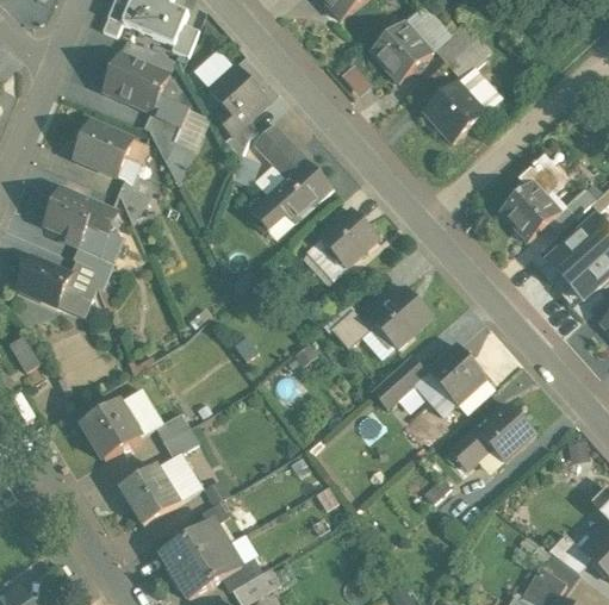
[(122,23),(132,0),(115,0),(101,32),(116,38),(122,23)]
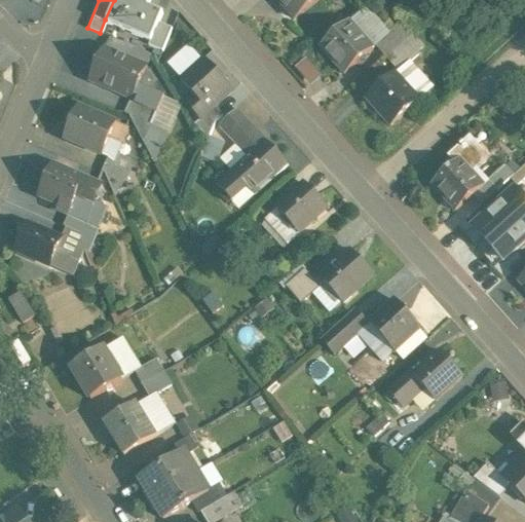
[(114,0),(105,20),(149,38),(157,21),(161,11),(146,4),(148,0),(114,0)]
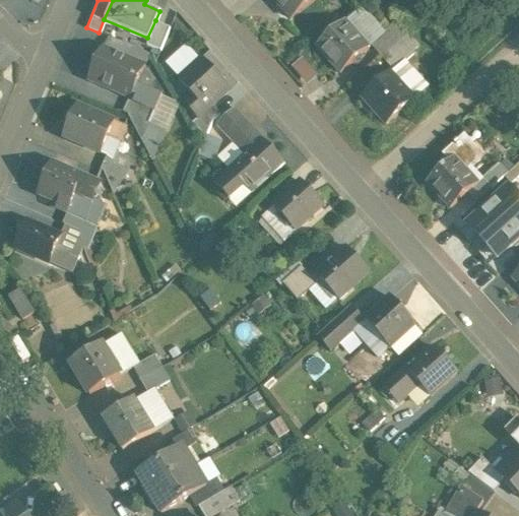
[(276,0),(290,16),(308,0),(276,0)]
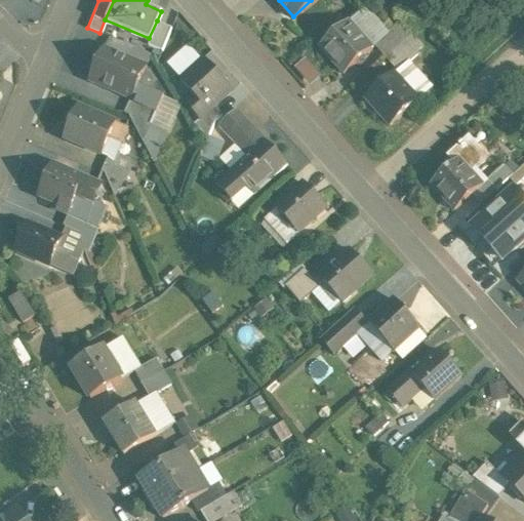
[(170,27),(157,21),(149,38),(147,43),(161,49),(170,27)]
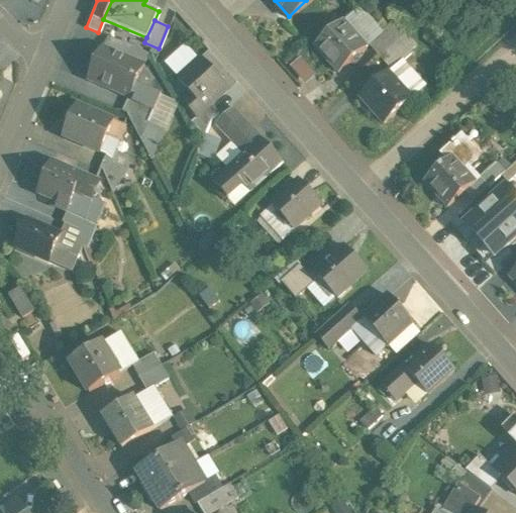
[(363,45),(341,22),(316,44),(338,69),(363,45)]
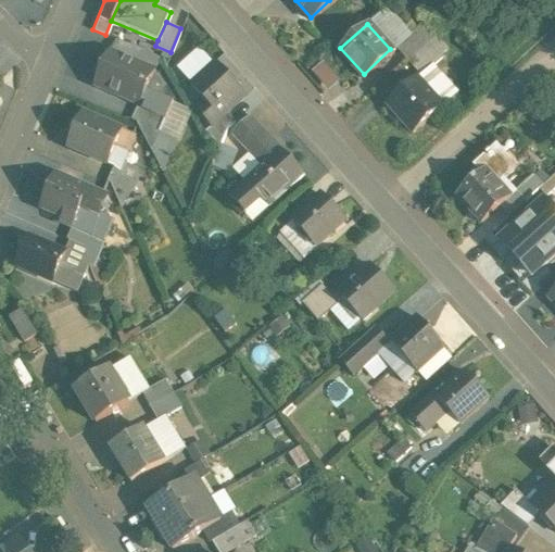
[(152,69),(109,50),(93,84),(137,102),(138,103),(144,89),(152,69)]
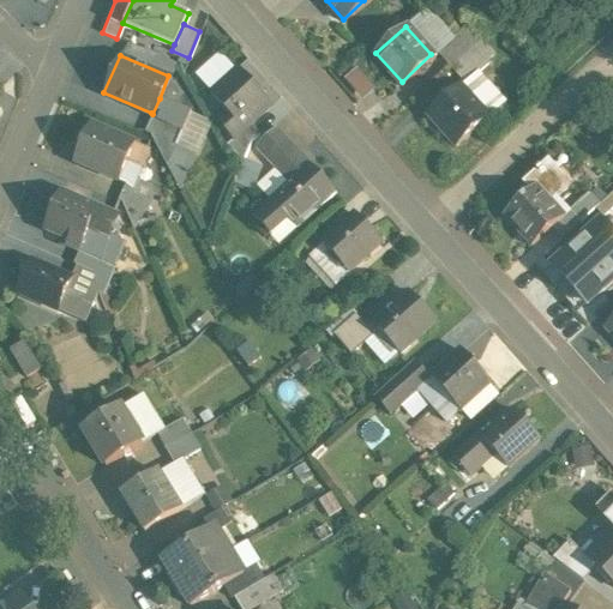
[(346,73),(362,94),(376,84),(359,62),(346,73)]
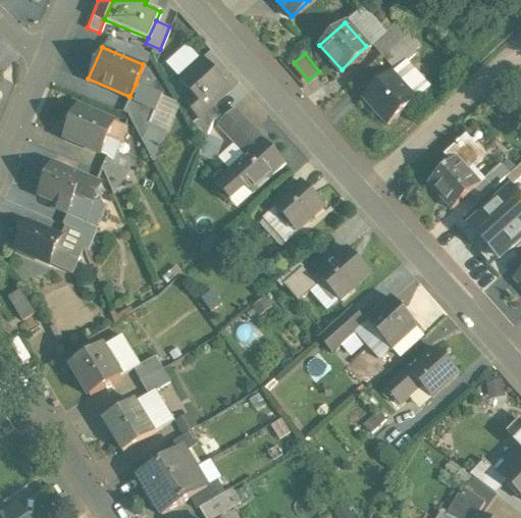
[(229,88),(201,56),(177,76),(193,94),(185,102),(198,116),(212,104),(229,88)]
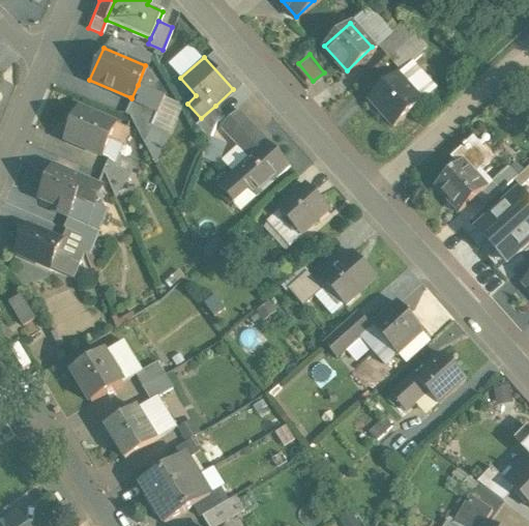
[(397,75),(371,98),(393,123),(419,99),(397,75)]
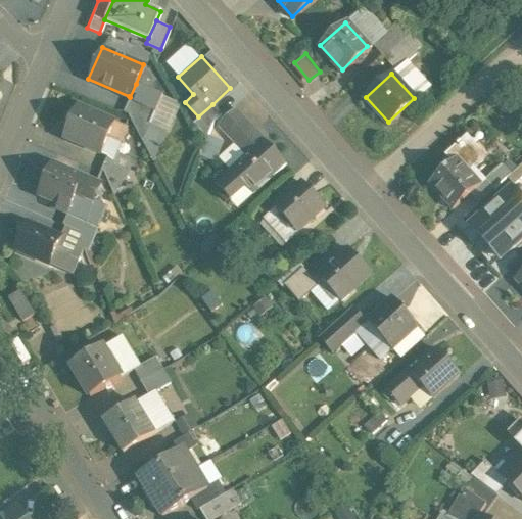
[(161,95),(136,84),(130,97),(129,96),(123,110),(127,112),(129,113),(142,141),(161,95)]
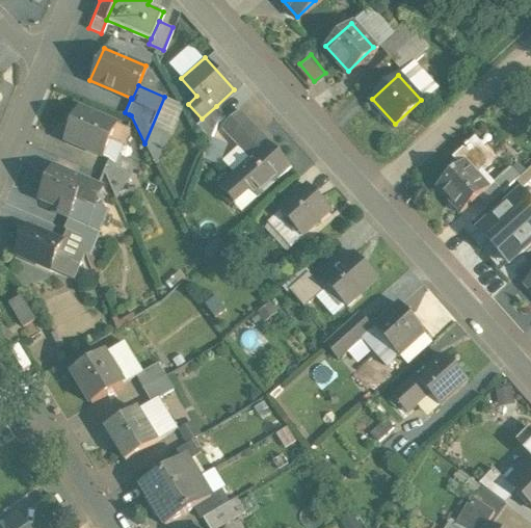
[(115,123),(78,106),(63,139),(102,155),(110,136),(115,124),(115,123)]
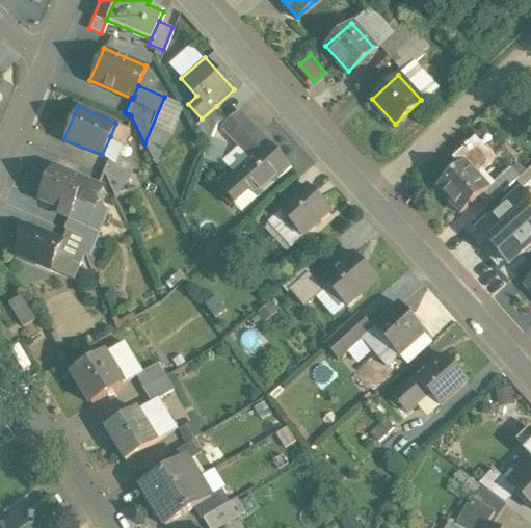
[(216,106),(202,119),(195,124),(209,138),(216,122),(223,115),(216,106)]
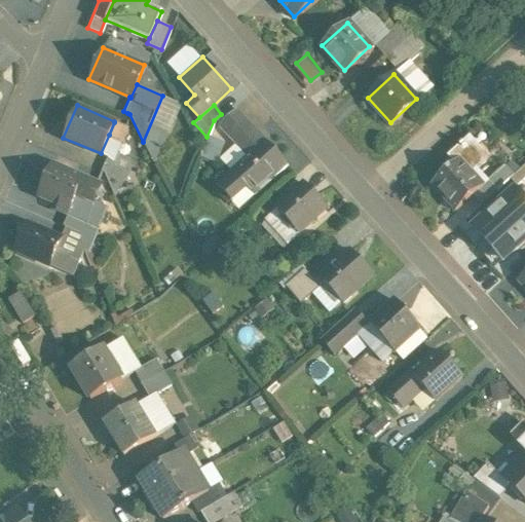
[(236,107),(217,123),(225,133),(245,116),(236,107)]
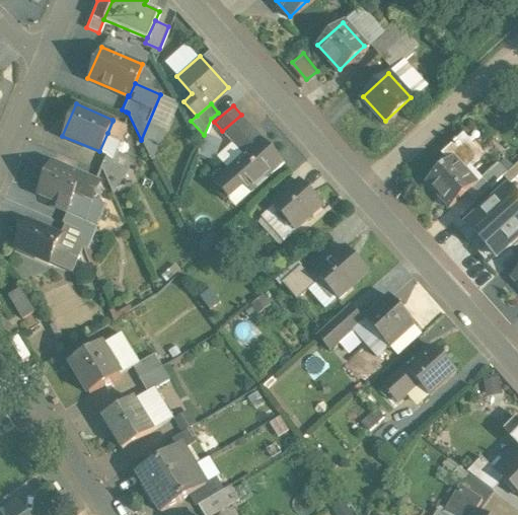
[(241,115),(222,131),(233,142),(246,130),(251,126),(241,115)]
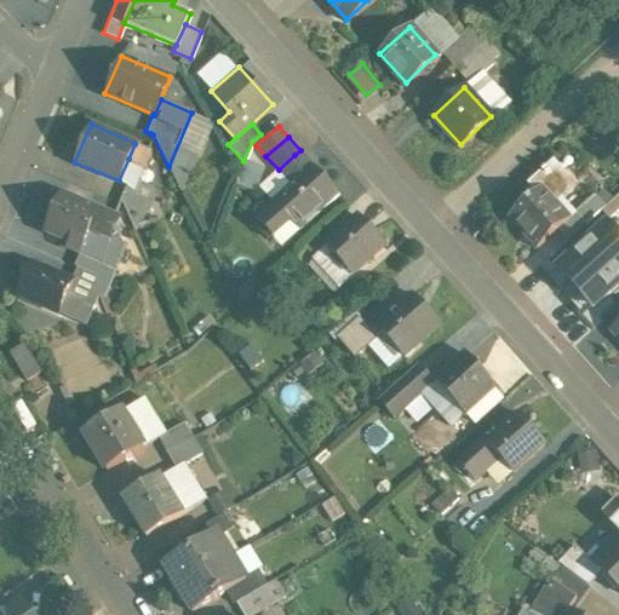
[(149,150),(135,144),(129,159),(143,165),(149,150)]
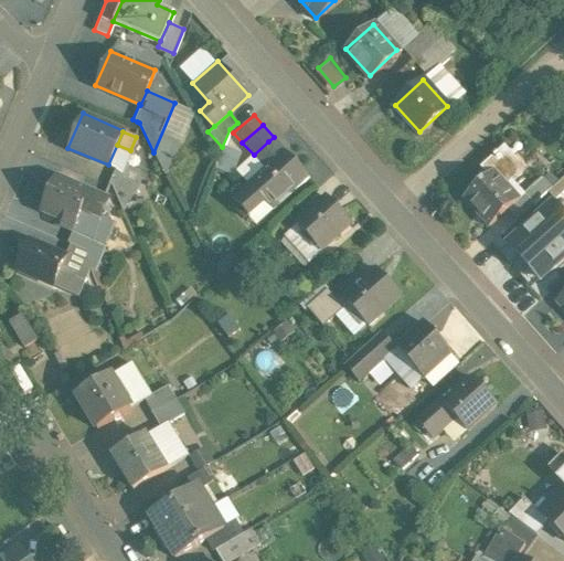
[(268,141),(254,155),(264,166),(279,152),(268,141)]
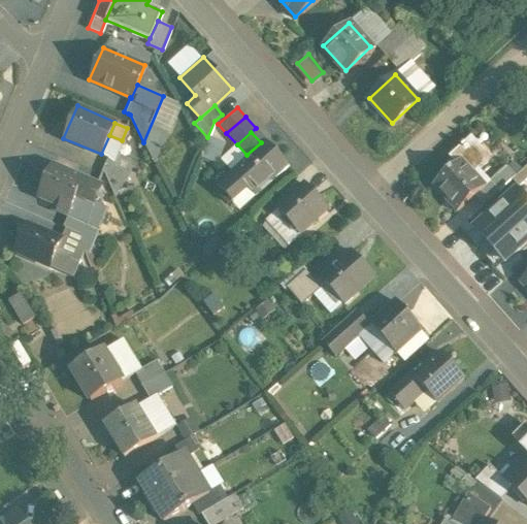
[(246,155),(231,169),(242,182),(254,194),(288,164),(265,138),(246,155)]
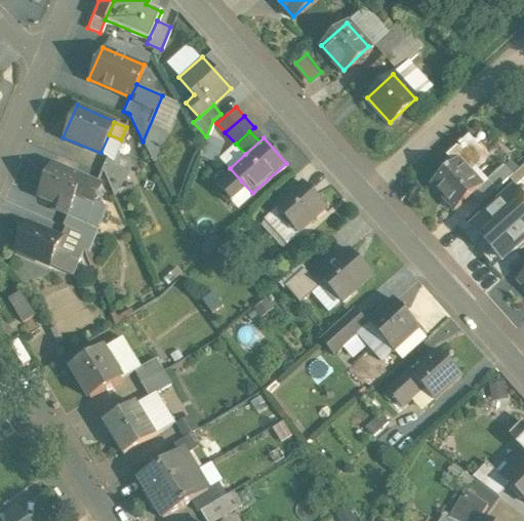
[(485,158),(469,138),(462,144),(460,141),(458,144),(447,154),(453,162),(458,158),(467,168),(470,165),(473,169),(485,158)]
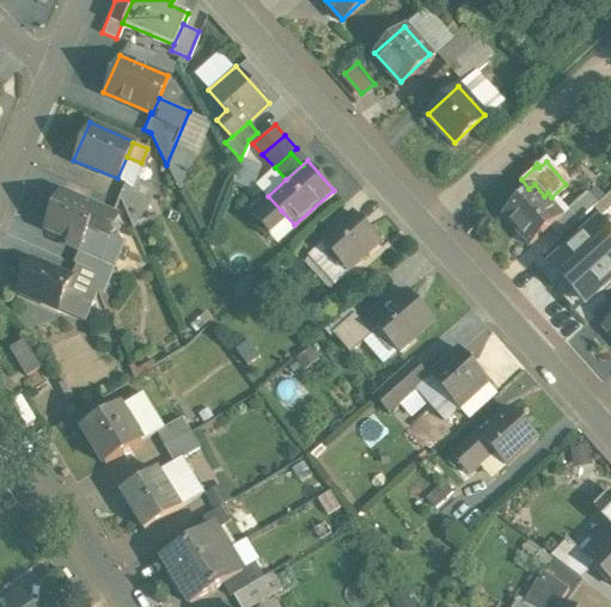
[(151,198),(127,184),(121,200),(134,227),(151,198)]
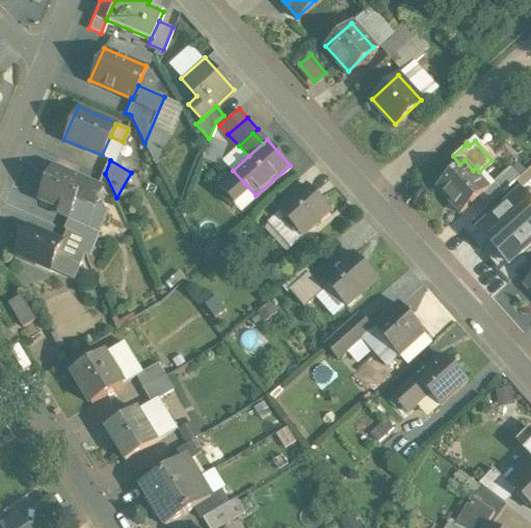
[(473,170),(465,160),(459,164),(437,183),(461,209),(486,186),(473,170)]
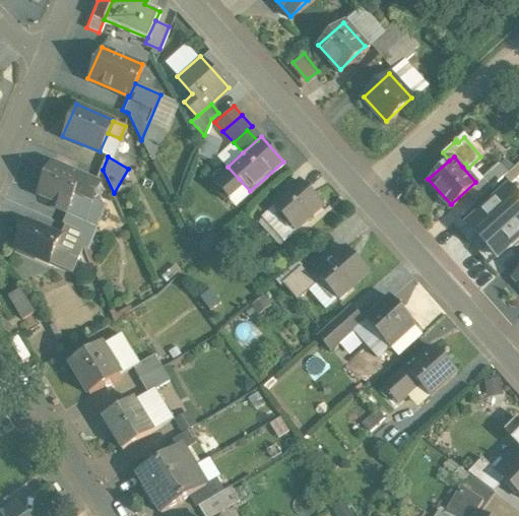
[(497,162),(480,176),(490,186),(505,172),(497,162)]
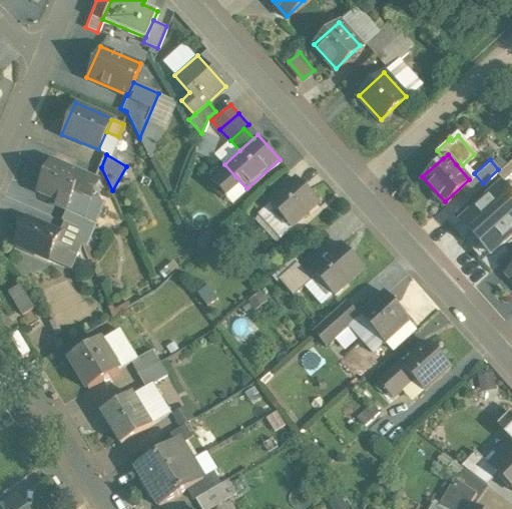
[(81,173),(50,160),(37,190),(57,199),(55,203),(66,208),(74,189),(80,173),(81,173)]
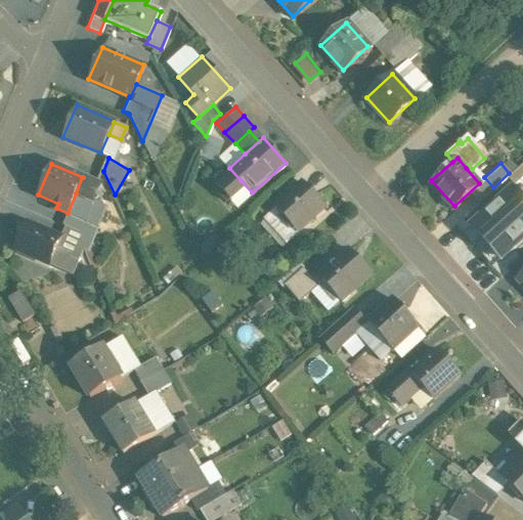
[(229,168),(214,181),(225,195),(241,180),(229,168)]
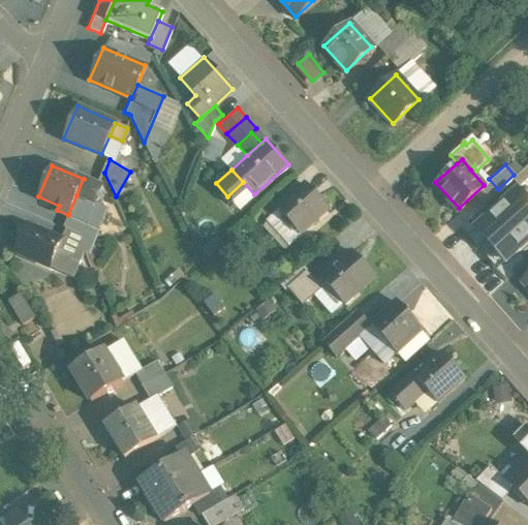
[(523,184),(514,175),(498,189),(506,198),(518,189),(523,184)]
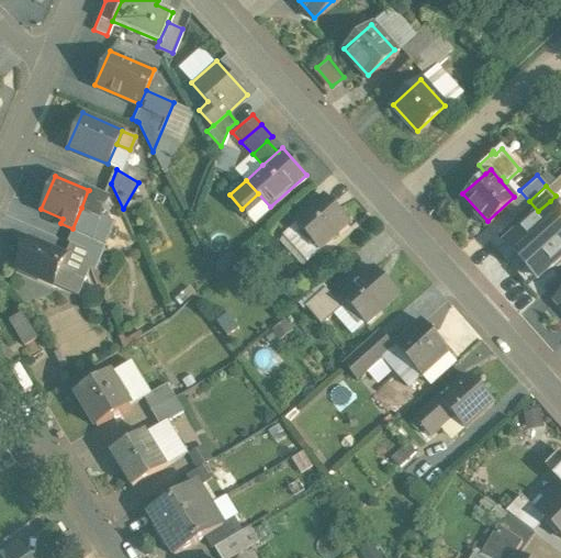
[(104,198),(88,190),(81,208),(97,215),(104,198)]
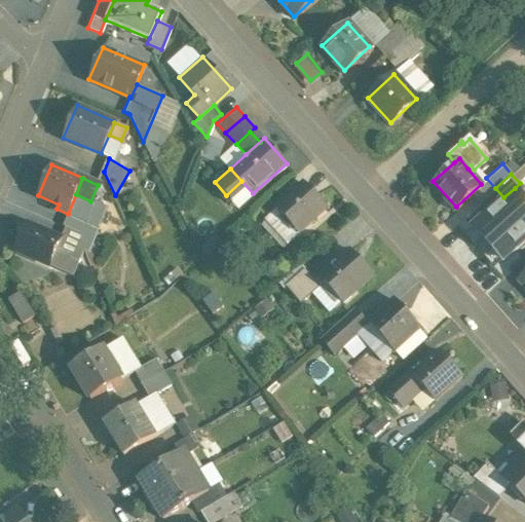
[(326,206),(303,181),(275,207),(297,231),(298,231),(326,206)]
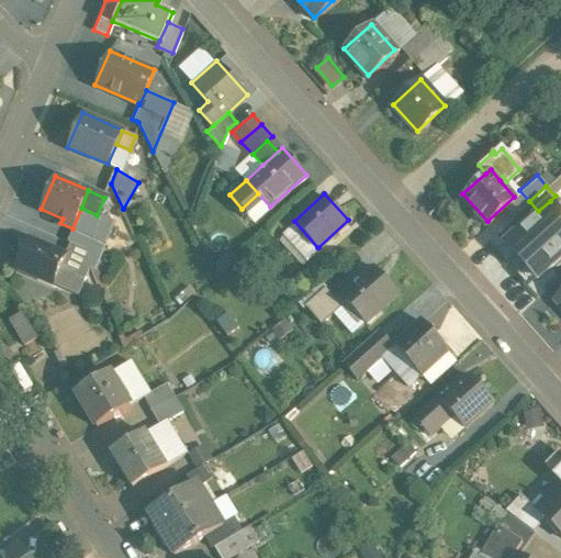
[(538,211),(504,242),(534,275),(560,249),(560,214),(550,201),(538,211)]
